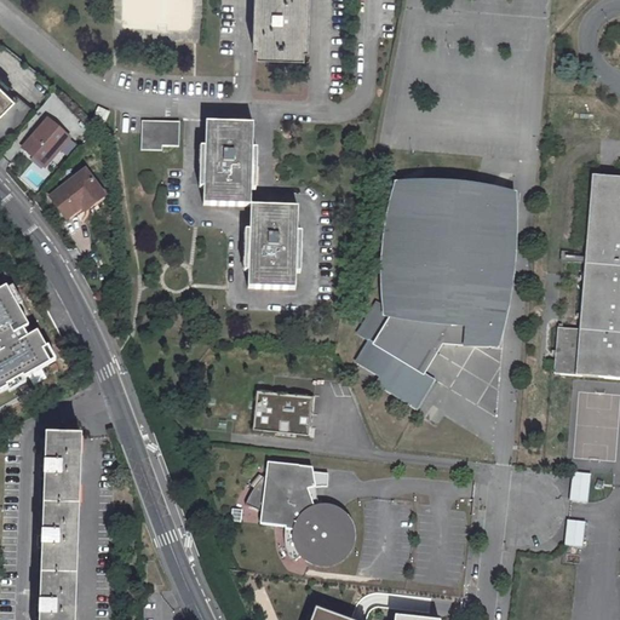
[(304,0),(257,0),(256,57),(303,59),(304,18),(304,0)]
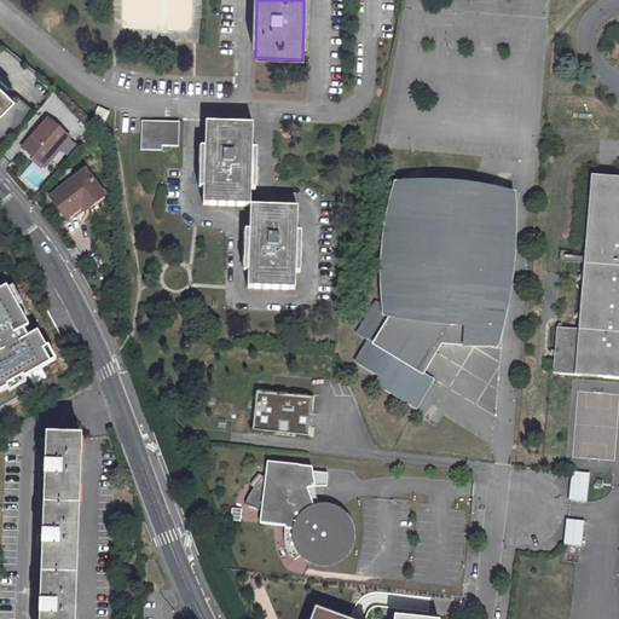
[(0,115),(15,100),(0,86),(0,115)]
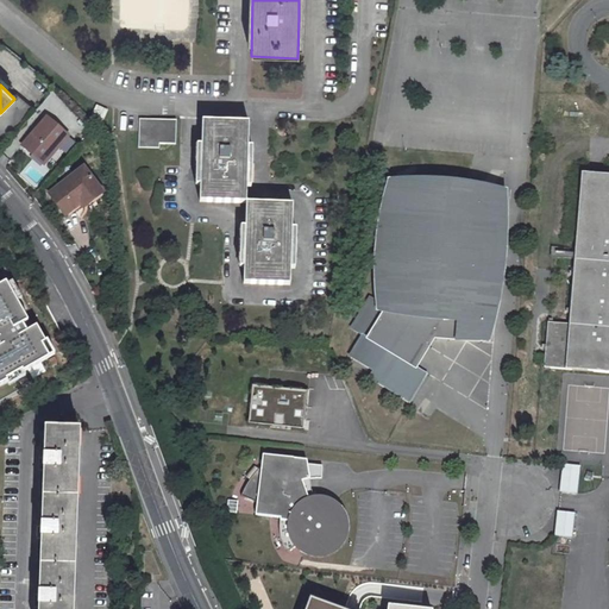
[(107,111),(98,107),(92,118),(102,123),(107,111)]
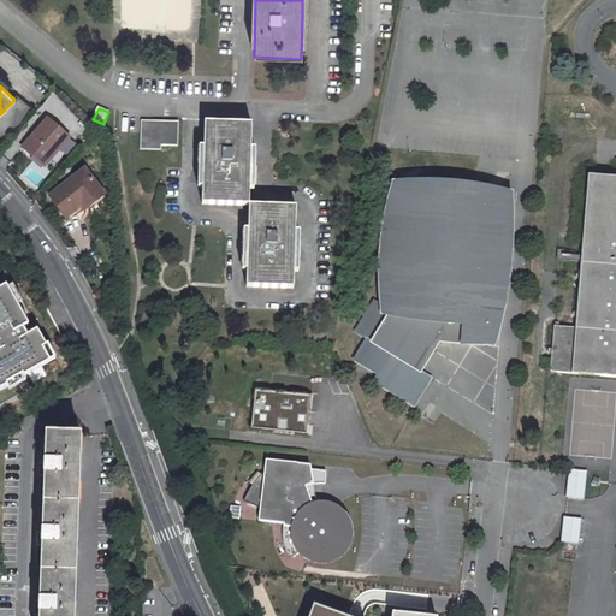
[(69,138),(47,119),(23,148),(45,166),(69,138)]
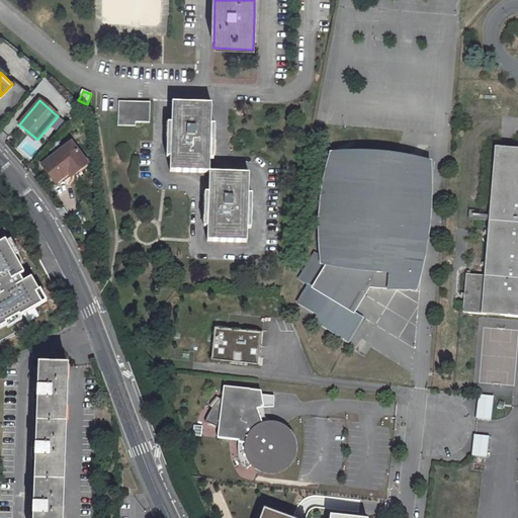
[(119,101),(118,111),(118,125),(136,126),(136,122),(150,122),(150,102),(137,102),(119,101)]
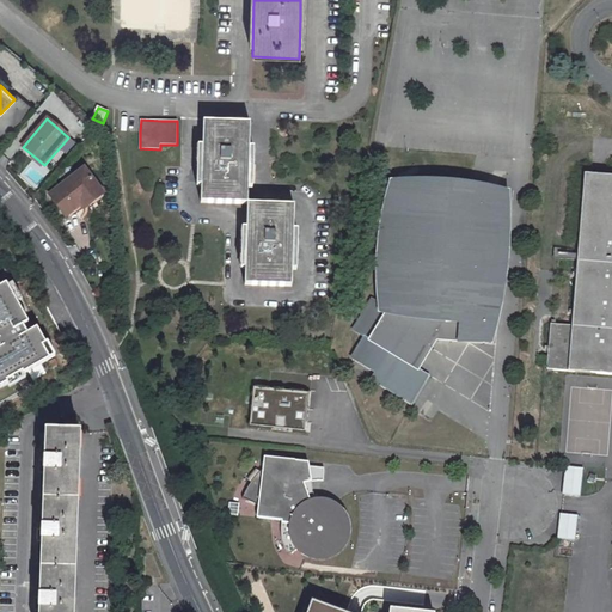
[(250,124),(204,122),(201,203),(248,204),(249,164),(250,124)]
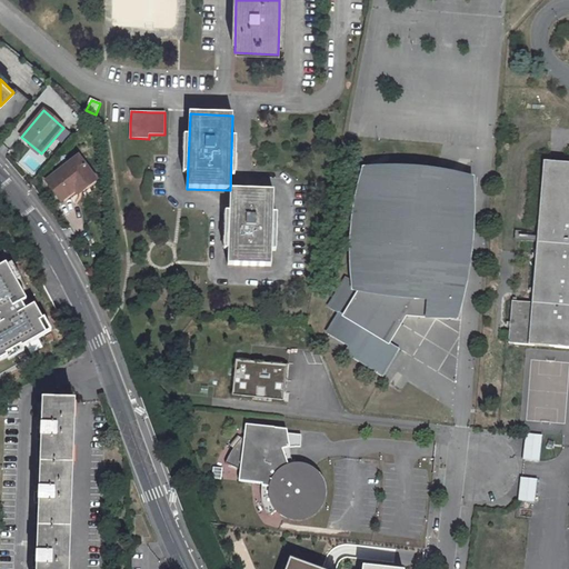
[(76,190),(82,185),(86,189),(96,181),(78,158),(47,182),(61,201),(76,190)]
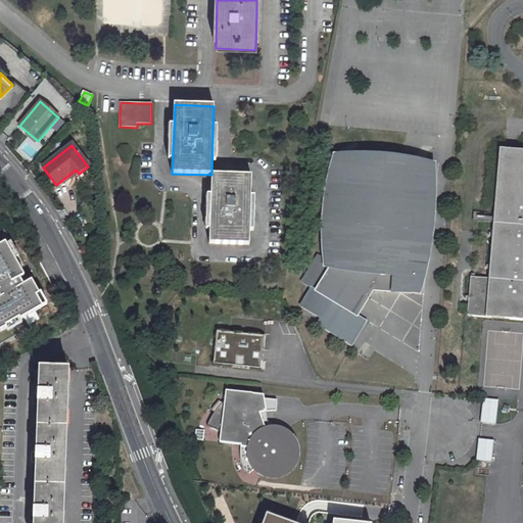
[(522,321),(522,151),(500,150),(489,280),(471,278),(468,312),(468,317),(522,321)]
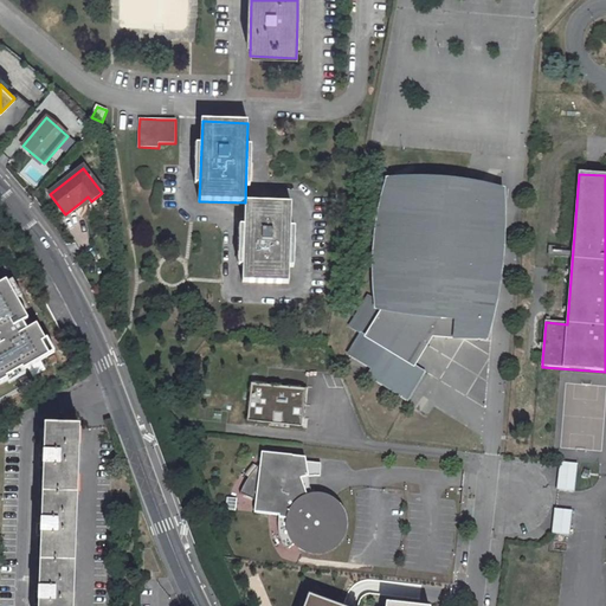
[(424,371),(410,362),(426,334),(487,340),(489,320),(483,318),(488,271),(494,271),(497,238),(490,237),(495,188),(391,179),(391,180),(387,195),(384,213),(380,238),(379,258),(379,285),(380,304),(368,297),(350,327),(362,334),(349,355),(373,369),(368,376),(407,400),(424,371)]
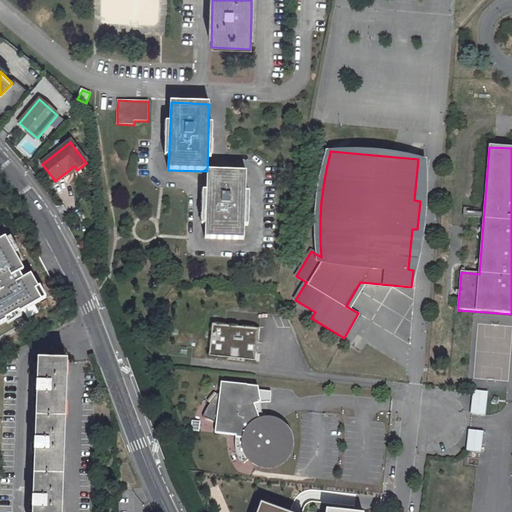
[(74,166),(68,171),(71,175),(77,170),(74,166)]
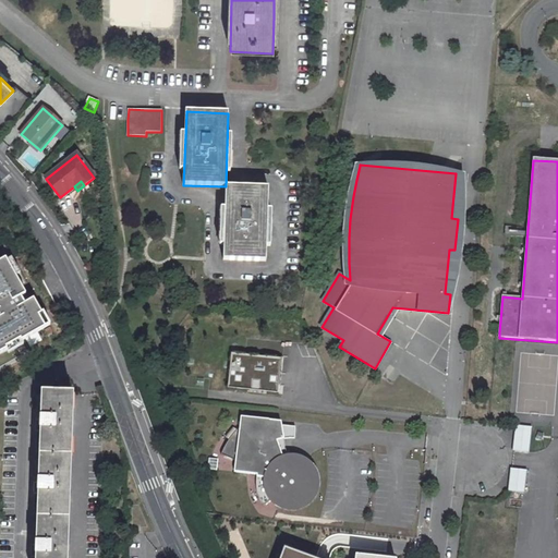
[(226,186),(223,261),(266,263),(267,227),(269,187),(226,186)]
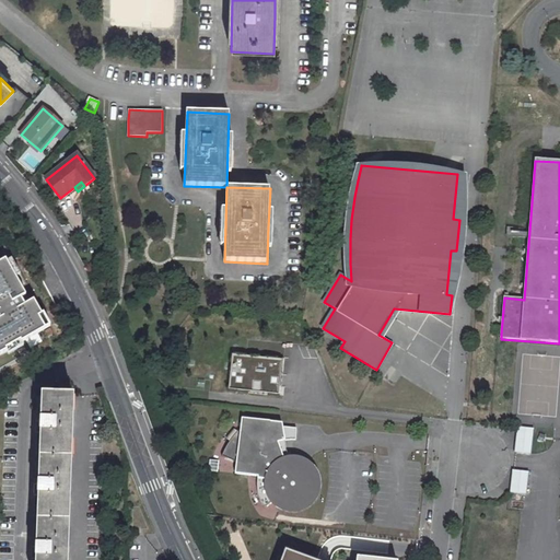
[(39,357),(56,347),(47,333),(48,333),(27,298),(10,308),(22,327),(19,329),(28,345),(32,342),(39,357)]
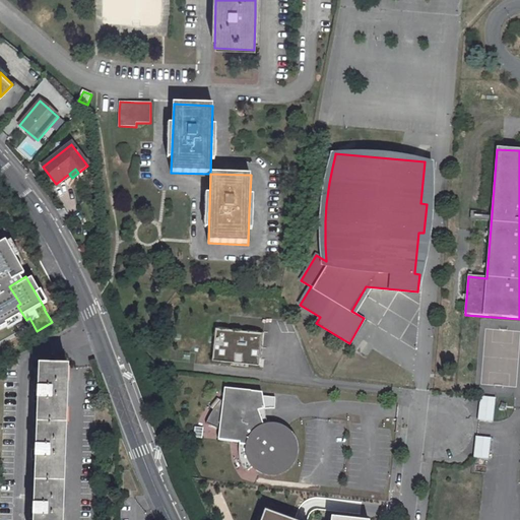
[(9,286),(6,287),(17,306),(20,304),(9,286)]
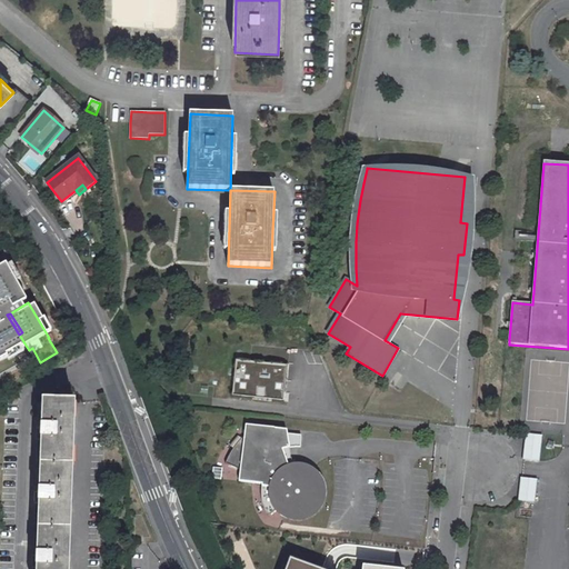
[(288,401),(292,366),(241,360),(237,395),(288,401)]
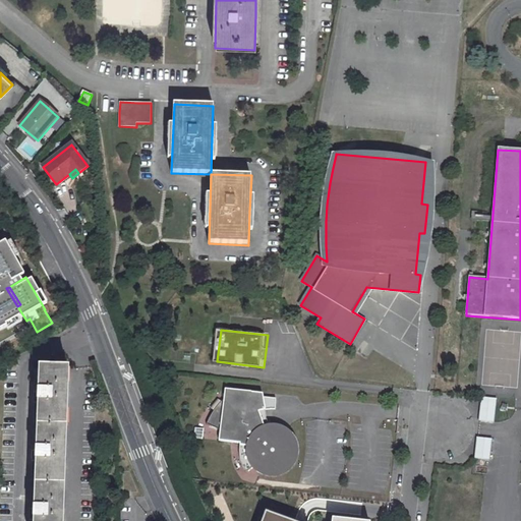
[(357,348),(362,354),(371,345),(366,339),(357,348)]
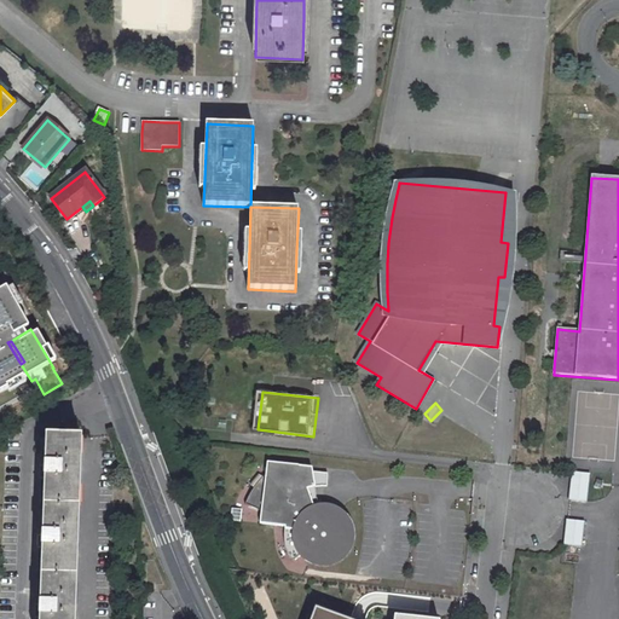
[(70,618),(79,439),(45,437),(41,541),(39,607),(38,618),(70,618)]
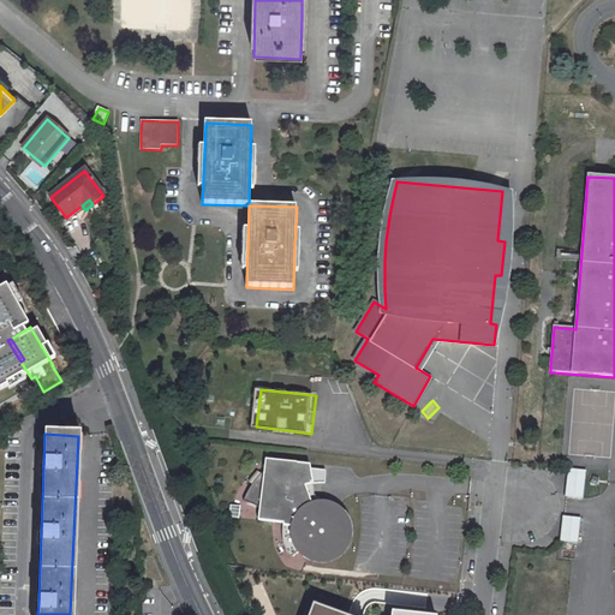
[(310,464),(266,459),(264,471),(258,477),(254,482),(250,487),(246,494),(244,502),(261,508),(258,520),(284,524),(285,532),(288,541),(293,550),(298,556),(304,550),(308,554),(314,557),(323,560),(330,560),(339,557),(344,554),(351,548),(354,542),(356,533),(356,530),(356,524),(353,518),(348,511),(342,506),(340,503),(335,501),(329,500),(318,501),(315,502),(309,484),(317,482),(324,482),(327,482),(327,470),(311,469),(310,464)]
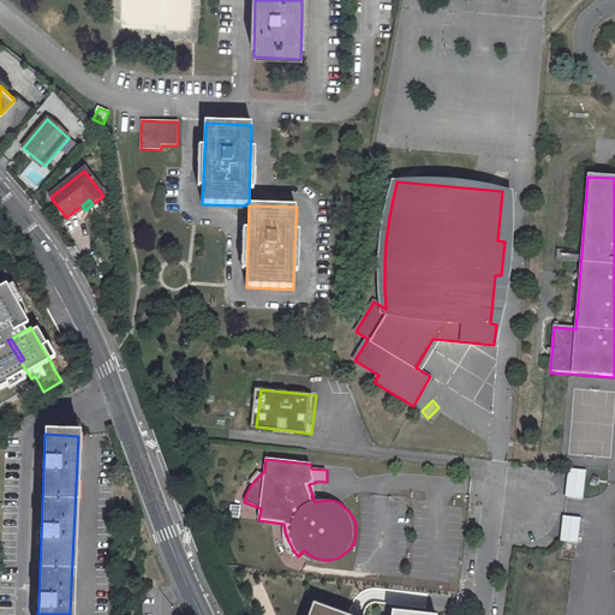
[(569,497),(581,500),(585,471),(572,470),(569,497)]
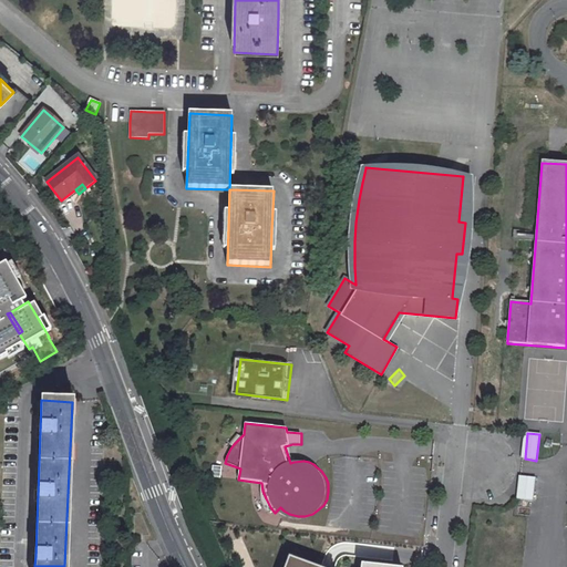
[(517,500),(532,501),(534,478),(519,476),(517,500)]
